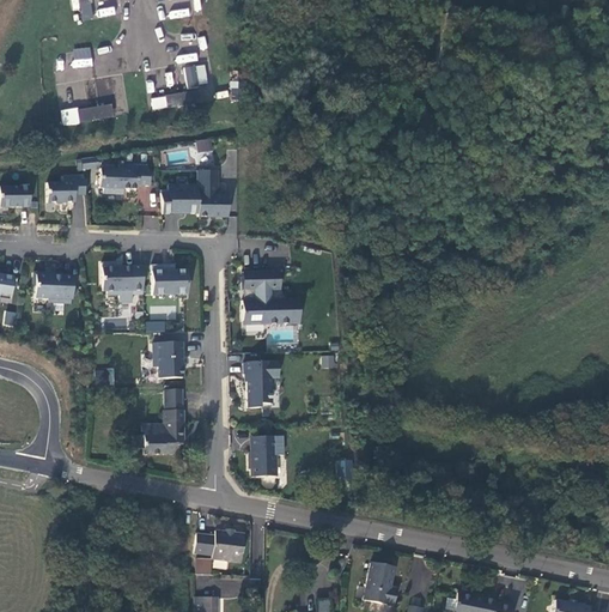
[(101,16),(119,13),(117,5),(99,8),(101,16)]
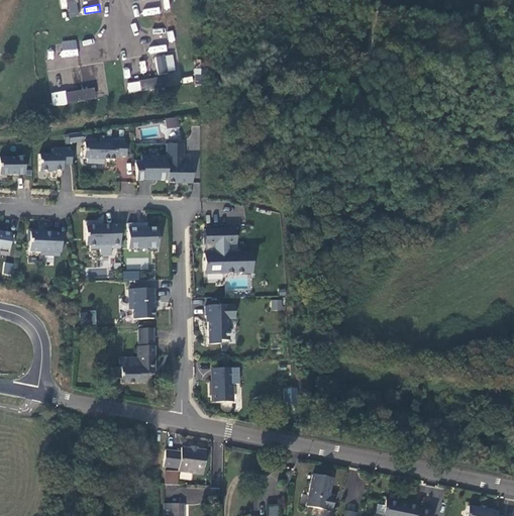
[(159,55),(160,71),(178,70),(177,54),(159,55)]
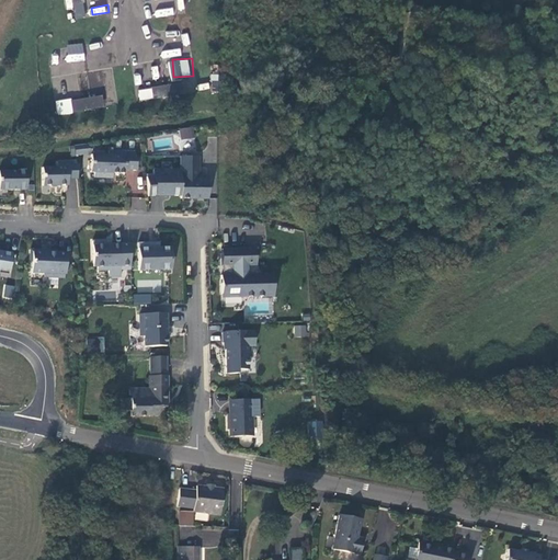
[(174,84),(159,88),(160,98),(175,94),(174,84)]
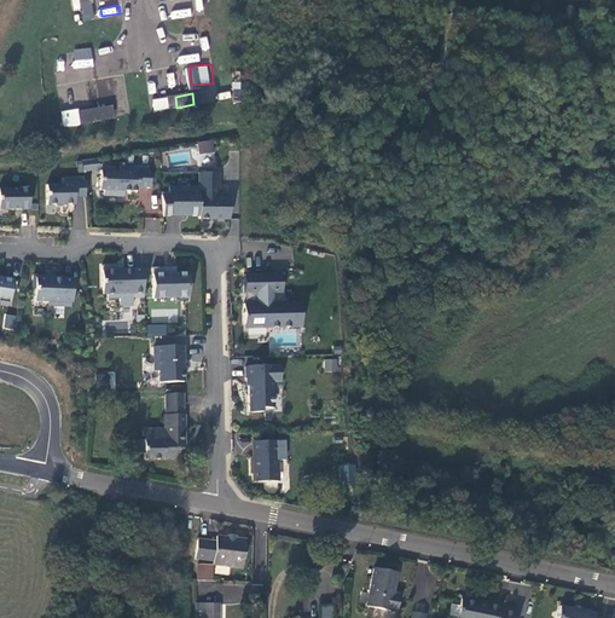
[(104,108),(87,110),(88,121),(105,119),(104,108)]
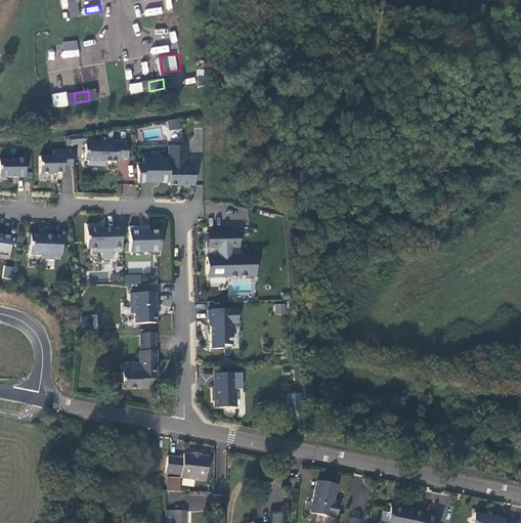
[(172,129),(184,127),(182,117),(170,120),(172,129)]
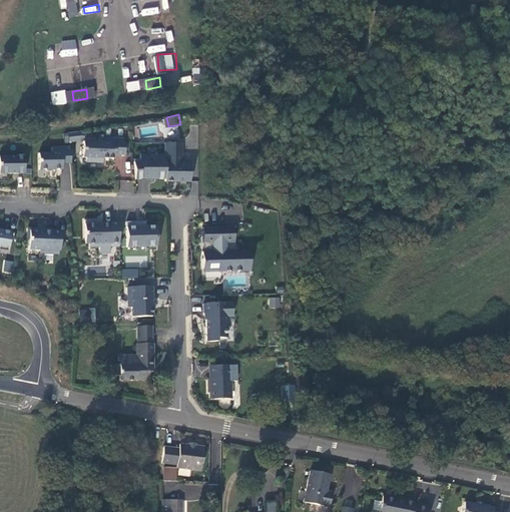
[(67,139),(83,140),(83,132),(67,131),(67,139)]
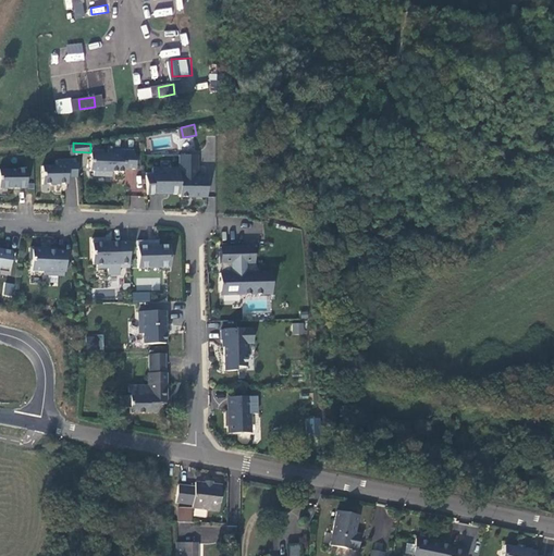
[(110,153),(93,152),(91,170),(96,170),(95,174),(112,175),(113,170),(125,171),(125,167),(137,168),(135,150),(110,149),(110,153)]
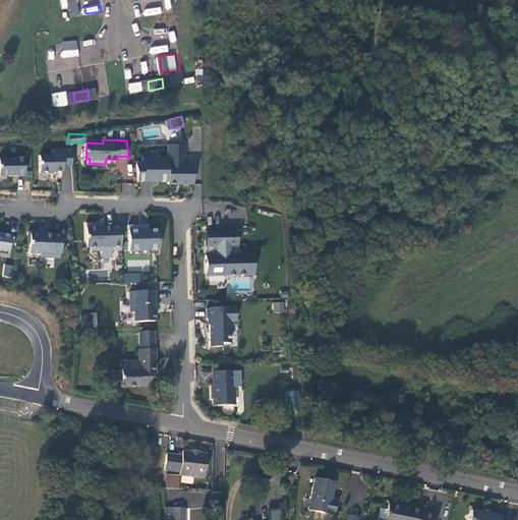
[(185,146),(169,145),(169,183),(194,182),(194,164),(185,164),(185,146)]
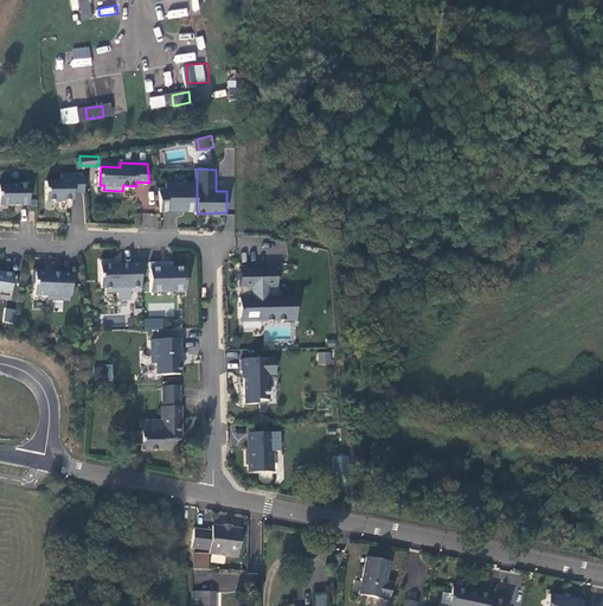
[(45,182),(45,201),(74,199),(74,193),(84,193),(83,174),(63,174),(62,180),(45,182)]
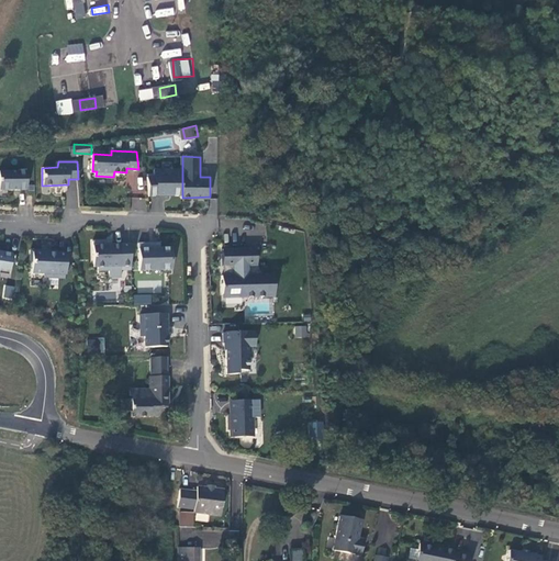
[(26,170),(0,170),(0,189),(26,189),(26,170)]
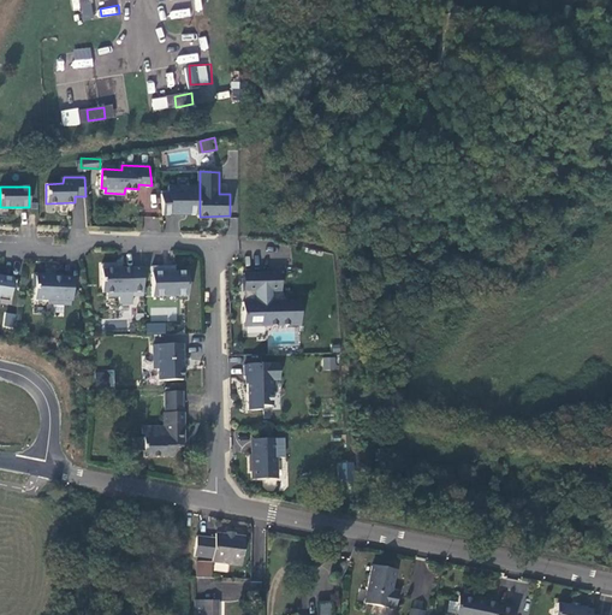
[(164,217),(148,214),(147,228),(162,230),(164,217)]
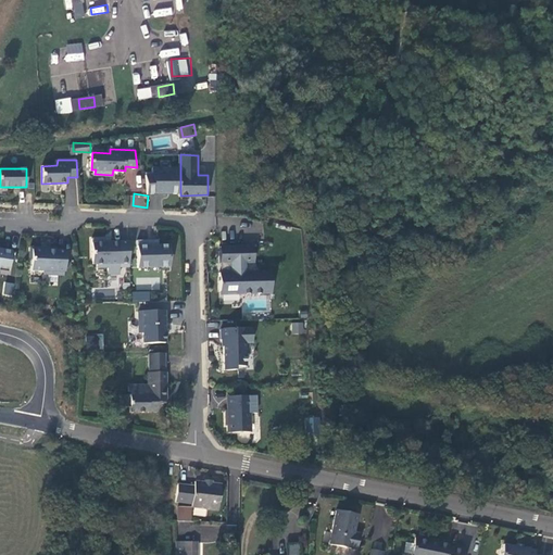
[(121,274),(121,241),(108,241),(108,238),(92,238),(93,264),(98,264),(98,267),(109,267),(110,274),(121,274)]
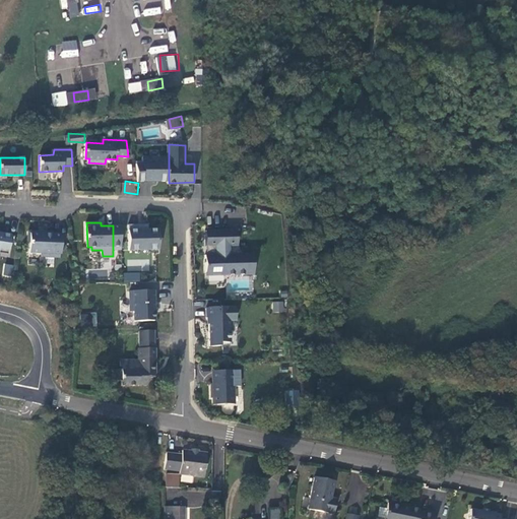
[(148,222),(128,223),(129,250),(159,249),(158,229),(148,229),(148,222)]
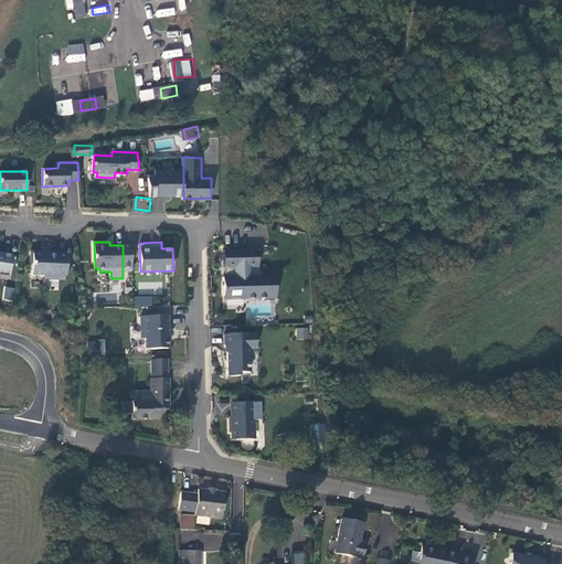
[(261,266),(260,249),(225,249),(225,267),(229,266),(229,276),(224,276),(225,296),(248,296),(248,298),(277,297),(276,275),(251,276),(251,266),(261,266)]
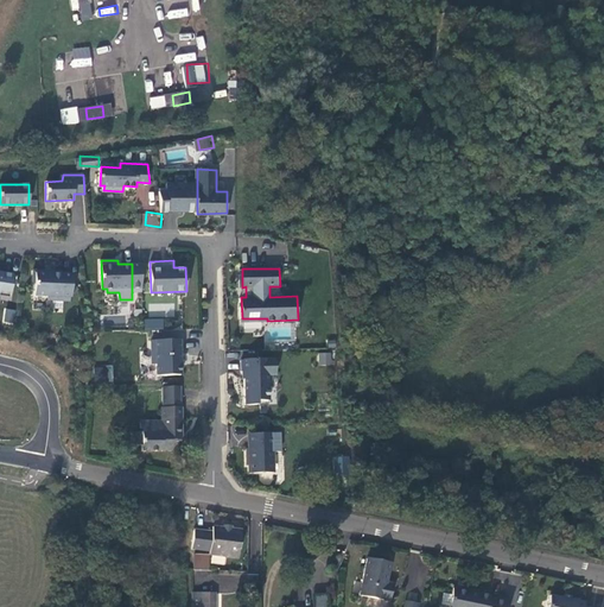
[(72,296),(74,273),(63,273),(63,271),(52,270),(52,272),(46,272),(48,270),(35,270),(33,284),(36,284),(36,295),(49,296),(52,299),(71,301),(71,297),(72,296)]
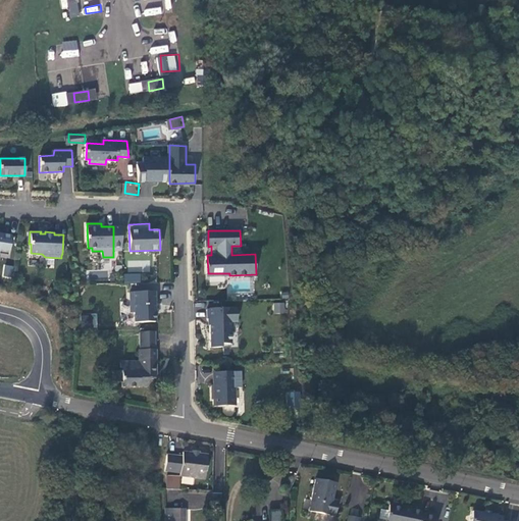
[(12,235),(0,232),(0,254),(9,255),(12,235)]
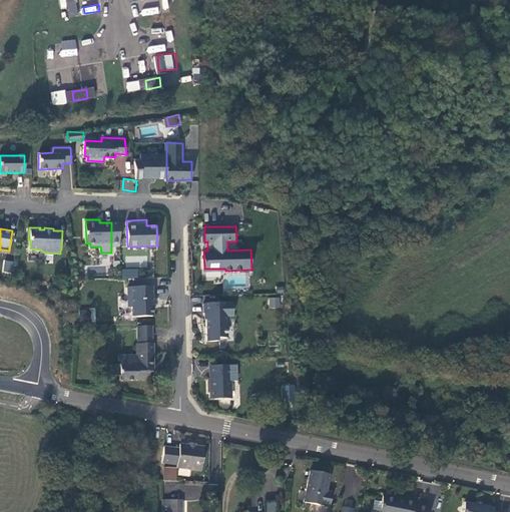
[(4,271),(14,273),(17,261),(7,259),(4,271)]
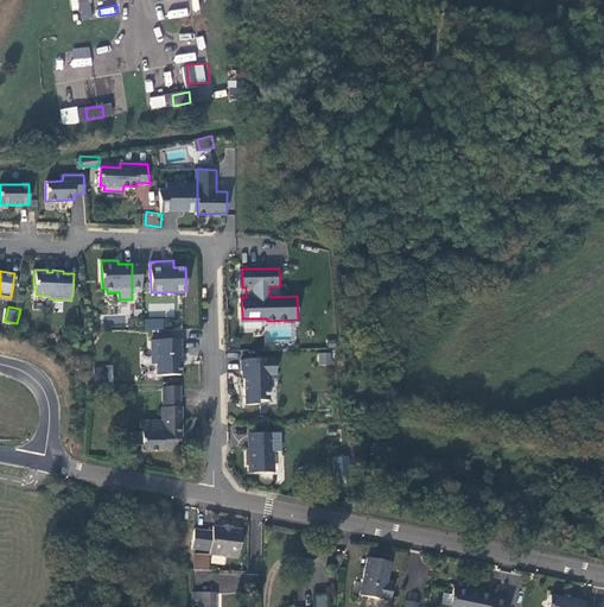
[(167,328),(167,317),(148,317),(148,328),(167,328)]
